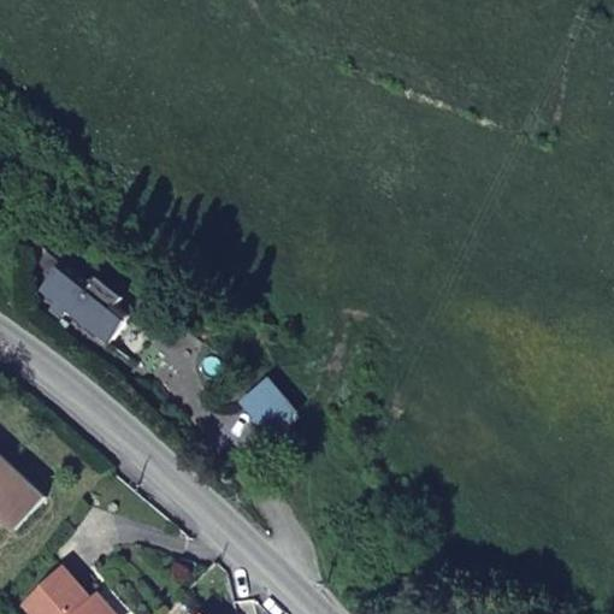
[(65,259),(41,290),(55,301),(53,306),(64,314),(66,311),(108,346),(134,313),(65,259)]
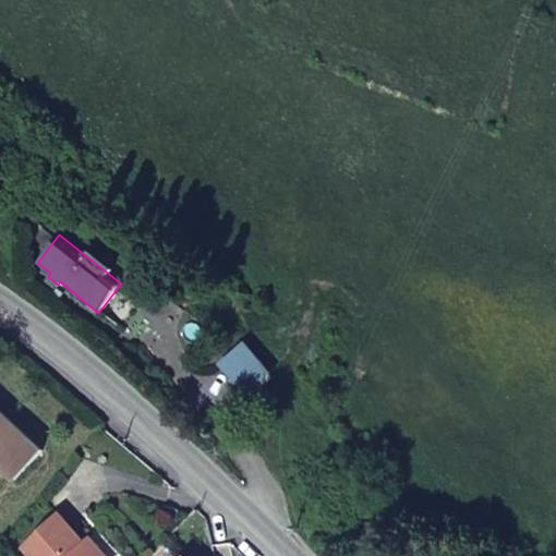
[(220,362),(243,393),(268,373),(244,343),(220,362)]
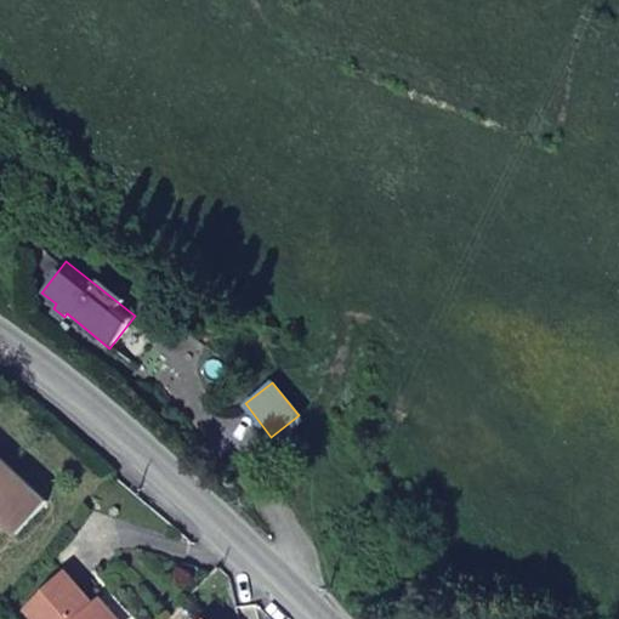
[(0,518),(13,531),(45,498),(0,455),(0,518)]
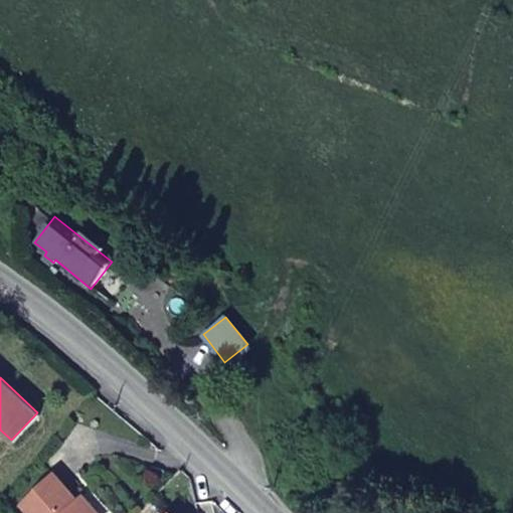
[(28,512),(89,512),(79,503),(51,471),(18,502),(28,512)]
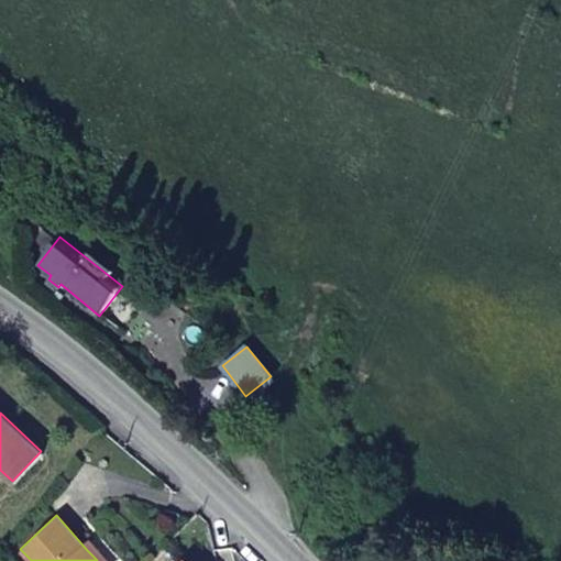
[(87,550),(97,560),(110,560),(95,543),(87,550)]
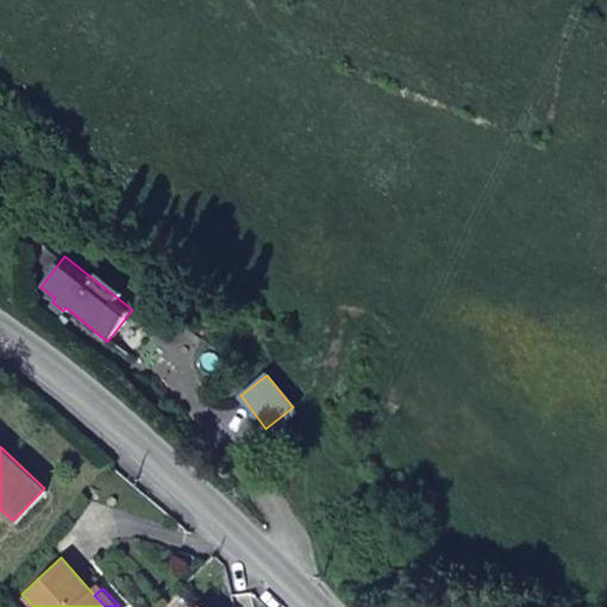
All buildings are outlined.
